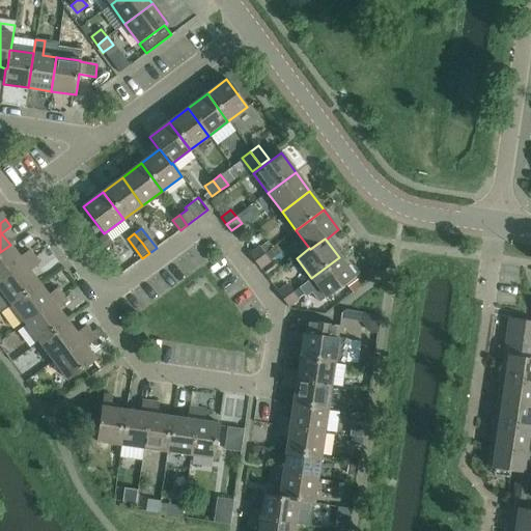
[(19,257),(10,245),(0,252),(0,282),(33,257),(28,250),(19,257)]
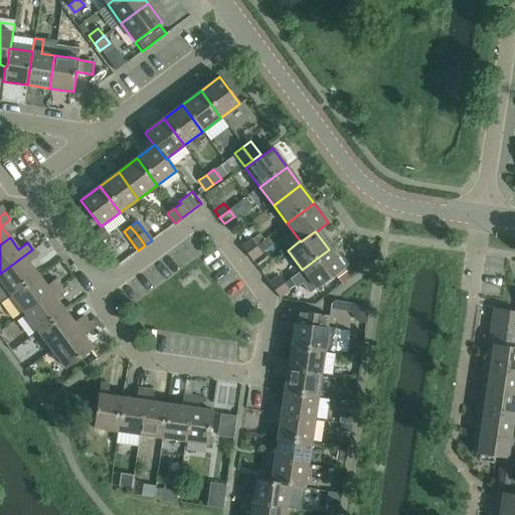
[(251,239),(241,247),(246,253),(256,246),(251,239)]
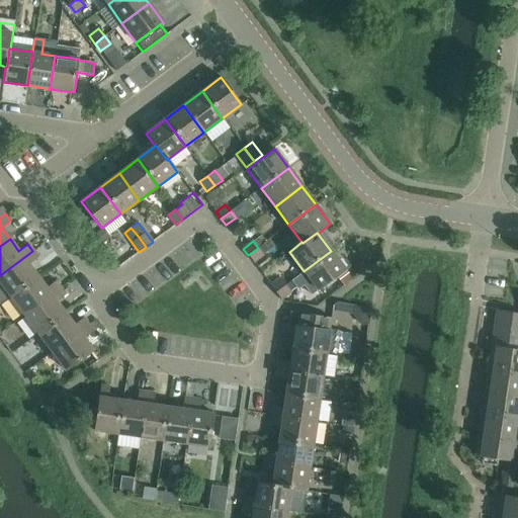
[(258,248),(248,255),(253,262),(263,255),(258,248)]
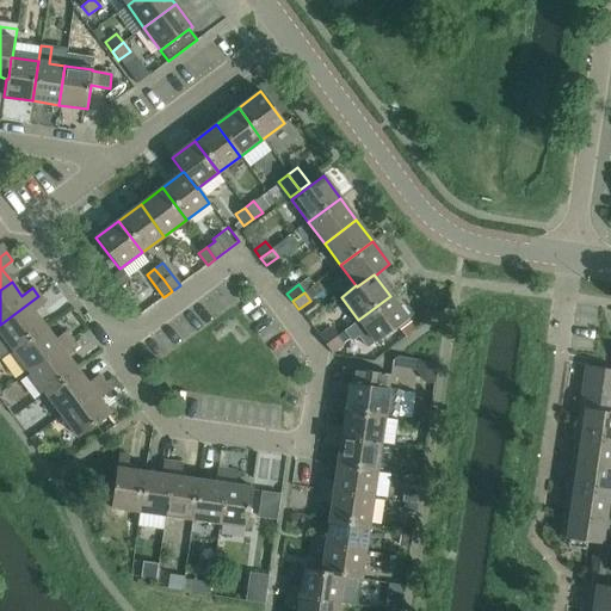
[(38,296),(0,325),(0,333),(12,350),(44,326),(34,312),(44,304),(38,296)]
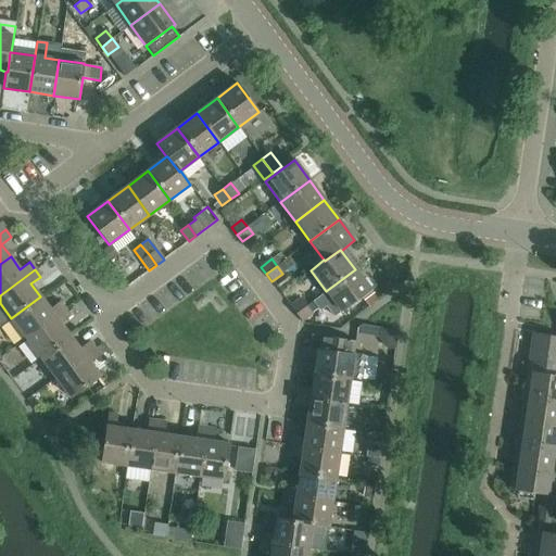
[(370,290),(355,269),(326,291),(341,312),(370,290)]
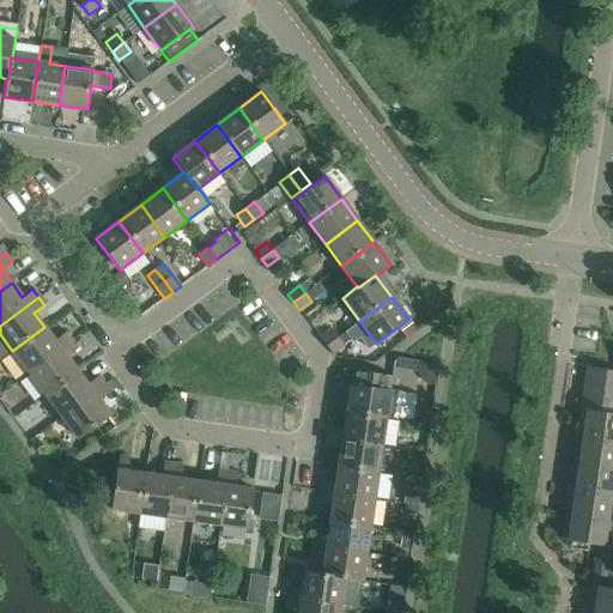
[(44,327),(12,351),(29,372),(72,340),(66,333),(55,340),(44,327)]
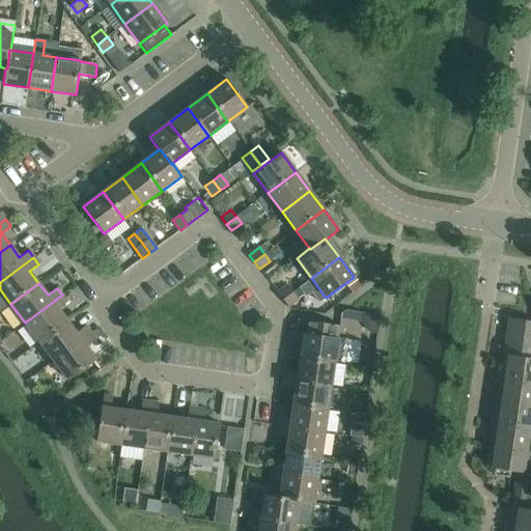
[(287,285),(277,292),(282,300),(292,292),(287,285)]
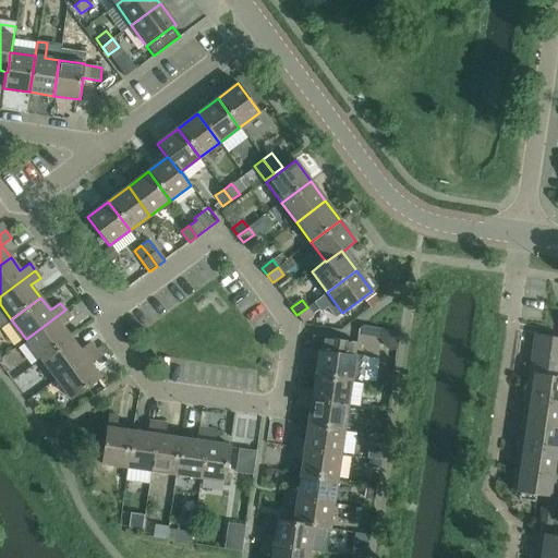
[(313,314),(307,307),(296,315),(302,323),(313,314)]
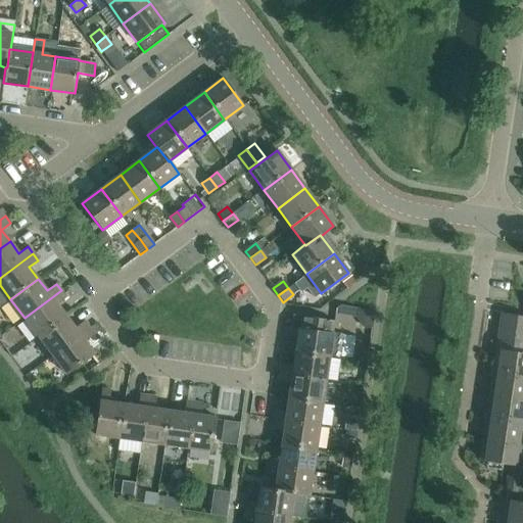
[(61,290),(25,318),(38,336),(65,316),(57,304),(66,297),(61,290)]
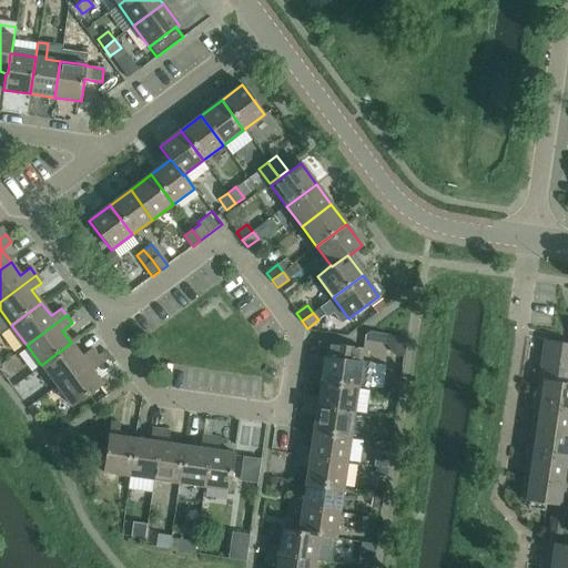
[(567,343),(544,341),(538,379),(567,383),(567,343)]
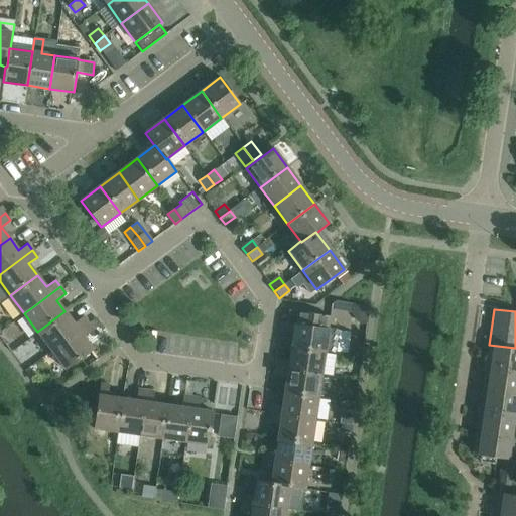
[(65,311),(37,332),(51,351),(88,324),(83,316),(74,324),(65,311)]
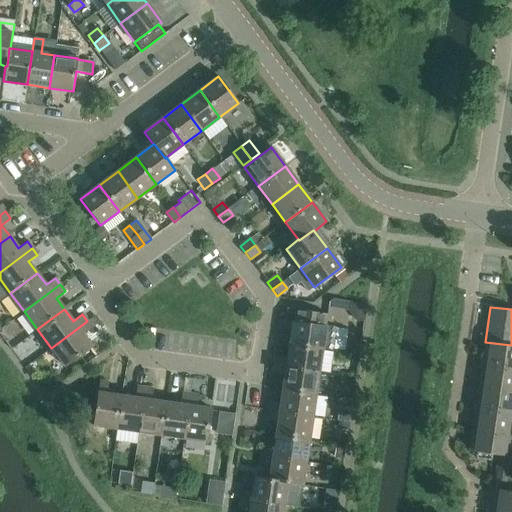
[(294,309),(293,321),(292,321),(281,320),(280,328),(291,330),(289,344),(322,349),(322,348),(333,350),(336,327),(324,326),(326,314),(294,309)]
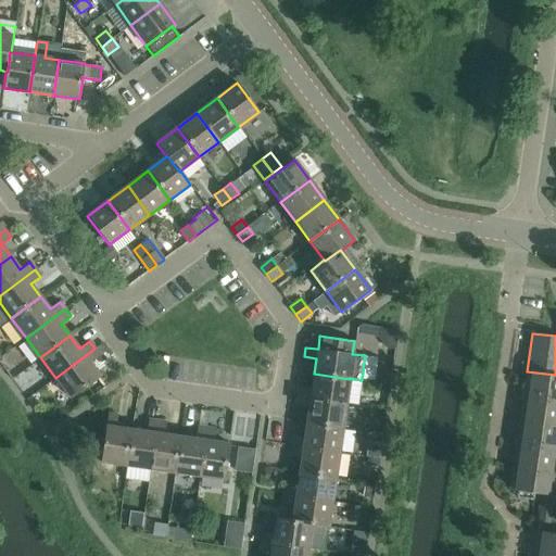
[(95,349),(55,378),(71,399),(100,377),(90,363),(100,356),(95,349)]
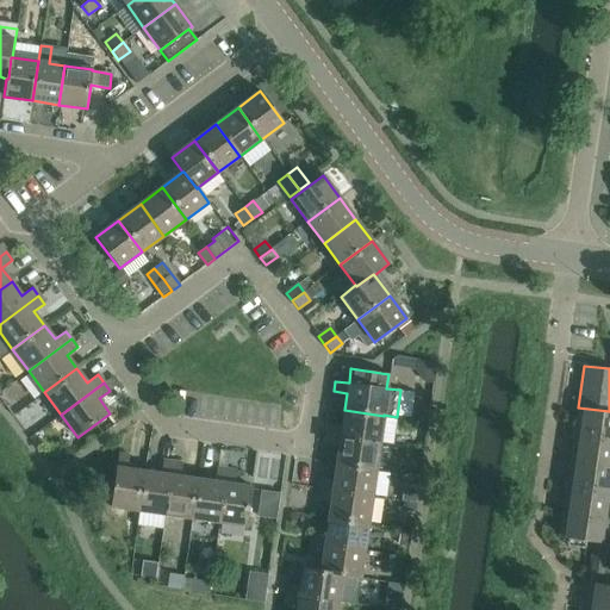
[(609,411),(578,408),(573,437),(609,442),(609,411)]
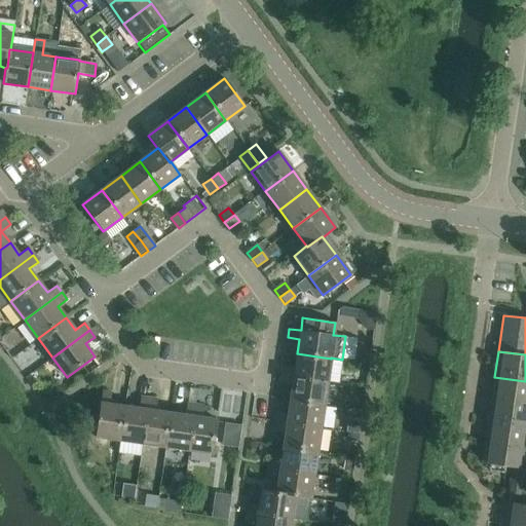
[(331,359),(297,353),(295,368),(284,367),(282,375),(328,382),(331,359)]
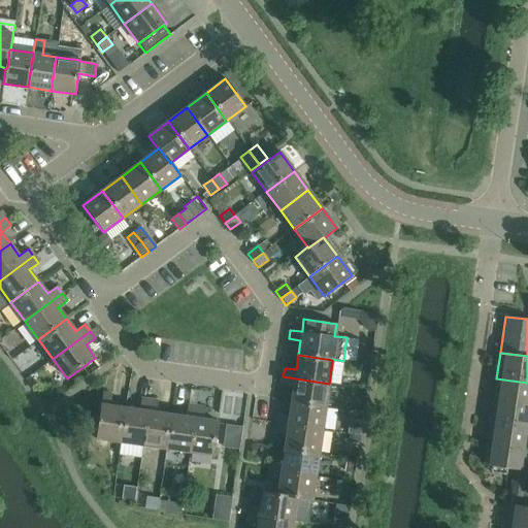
[(329,384),(283,376),(282,385),(293,387),(291,401),(325,406),(329,384)]
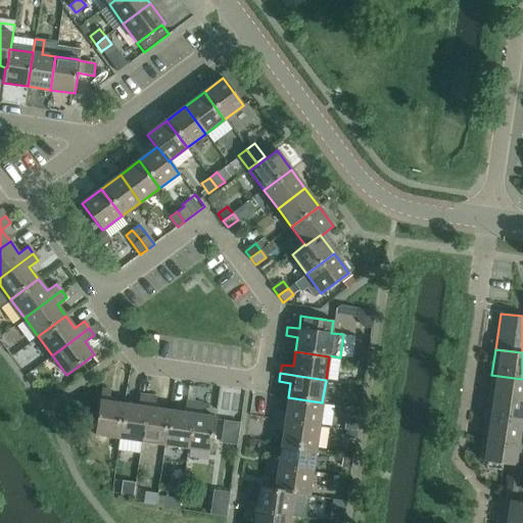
[(522,379),(491,375),(488,396),(522,400),(522,379)]
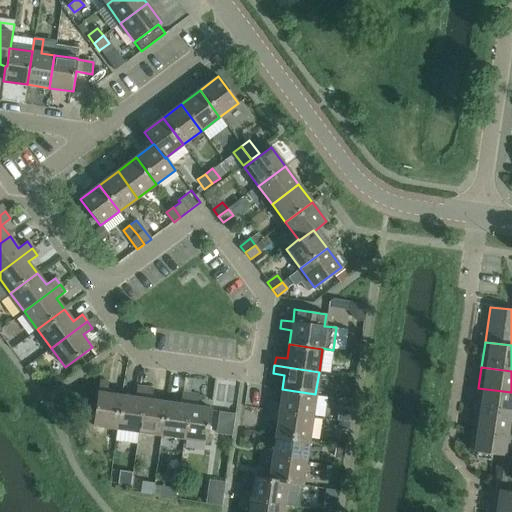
[(116,429),(121,396),(106,394),(108,382),(99,381),(98,392),(97,392),(92,425),(116,429)]
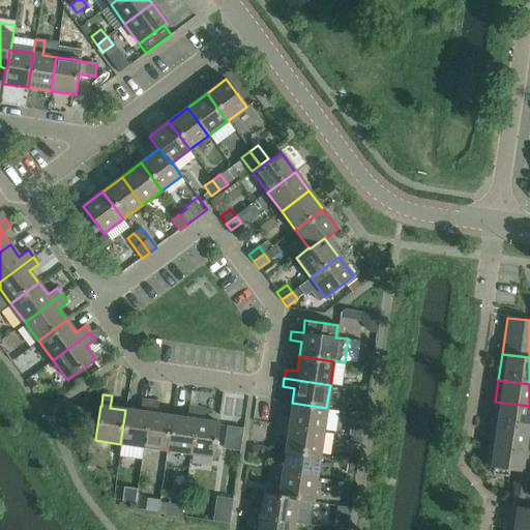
[(125,410),(120,444),(143,447),(150,402),(141,401),(140,412),(125,410)]
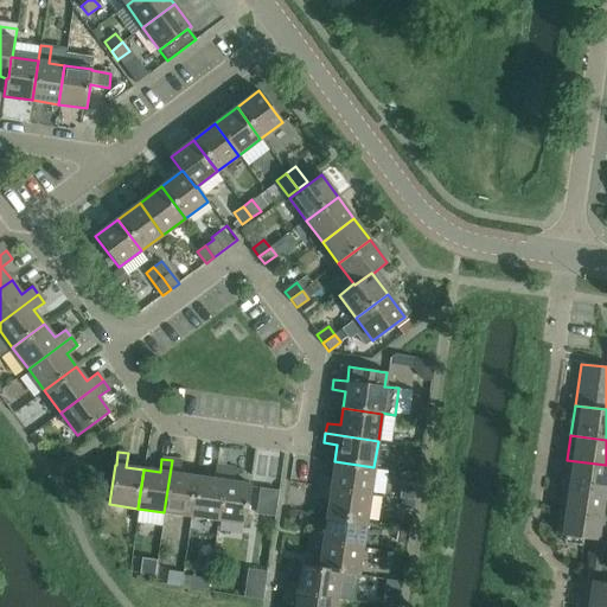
[(172,460),(164,512),(191,516),(197,477),(179,474),(181,461),(172,460)]
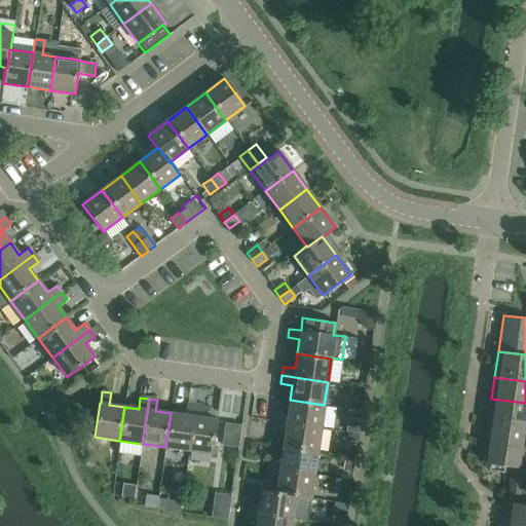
[(525,403),(491,399),(488,418),(524,423),(525,413),(525,403)]
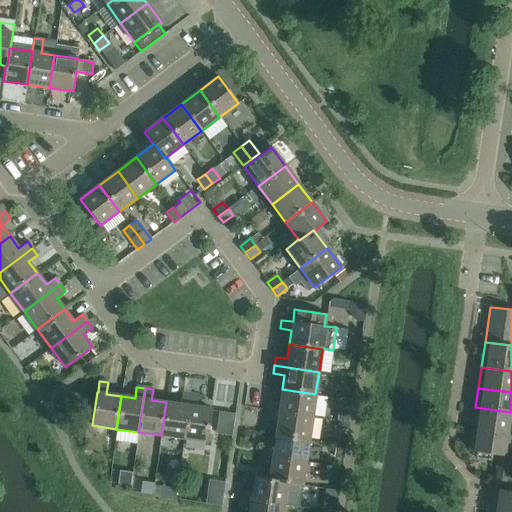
[(269,402),(268,410),(312,417),(315,394),(282,389),(280,404),(269,402)]
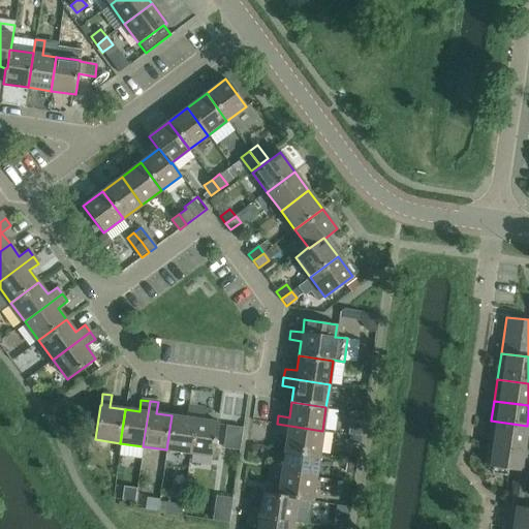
[(186,417),(172,415),(166,449),(189,453),(196,407),(187,406),(186,417)]
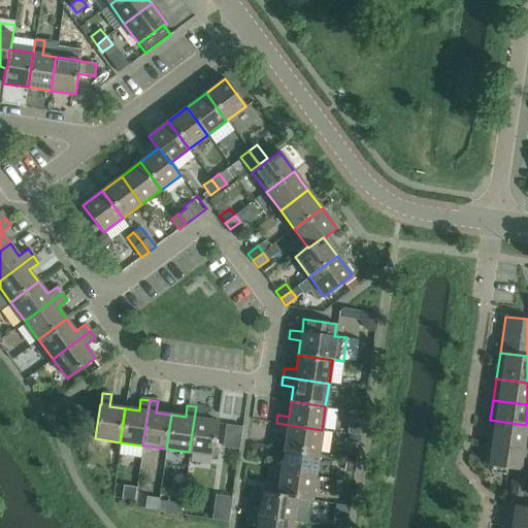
[(196,406),(189,452),(213,456),(218,422),(202,420),(204,408),(196,406)]
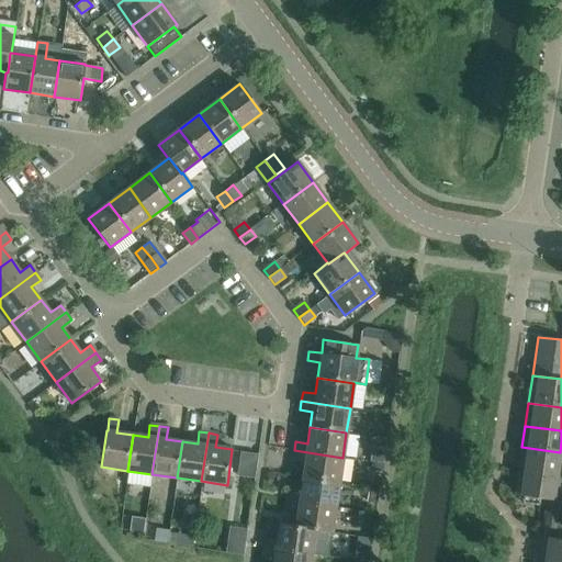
[(560,452),(521,447),(518,469),(558,474),(560,452)]
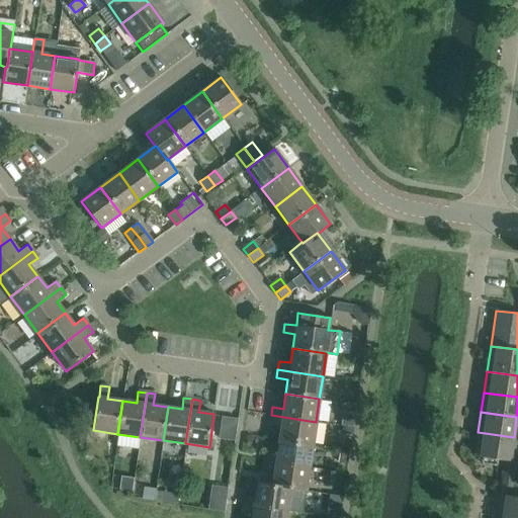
[(316,422),(271,415),(270,424),(281,425),(279,440),(313,444),(316,422)]
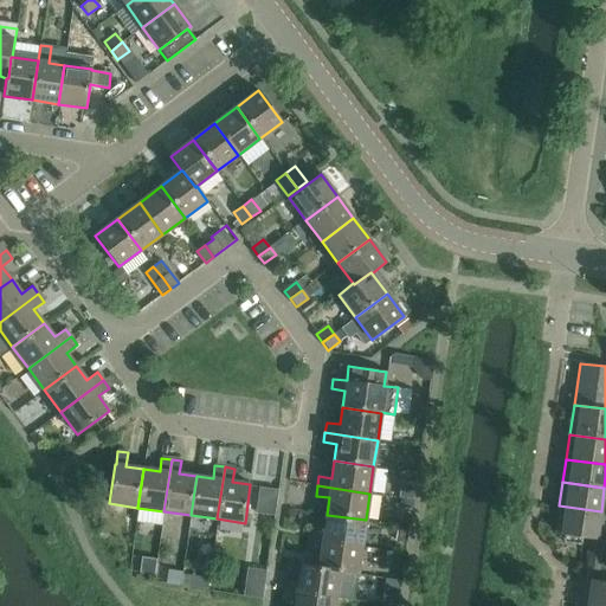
[(278,491),(262,489),(258,514),(275,516),(278,491)]
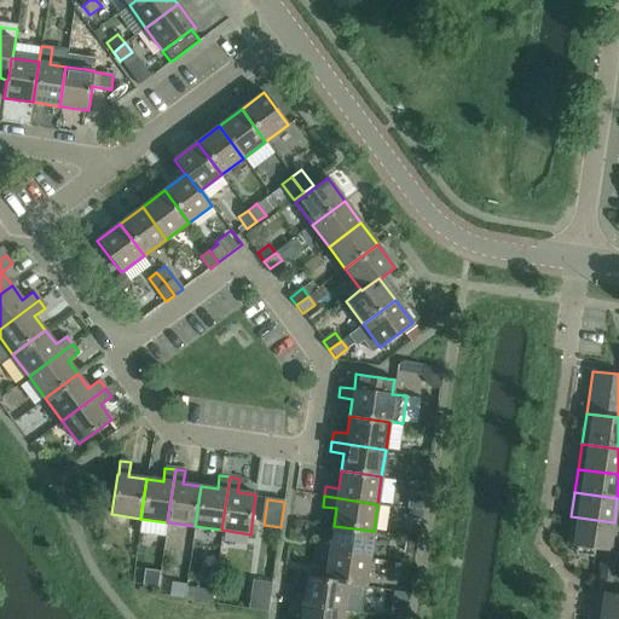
[(618,524),(614,522),(571,516),(567,545),(615,553),(618,525),(618,524)]
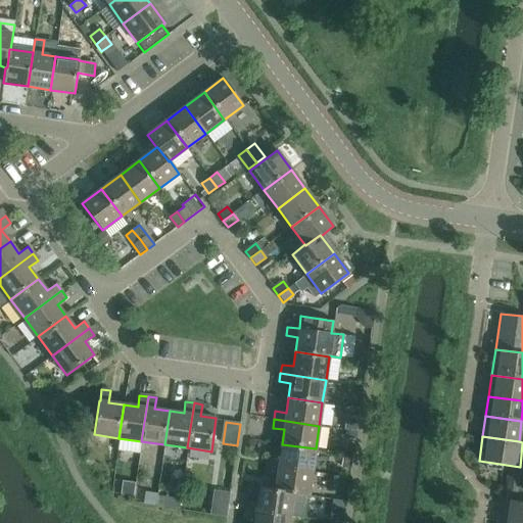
[(268,457),(267,465),(312,472),(316,448),(282,444),(280,459),(268,457)]
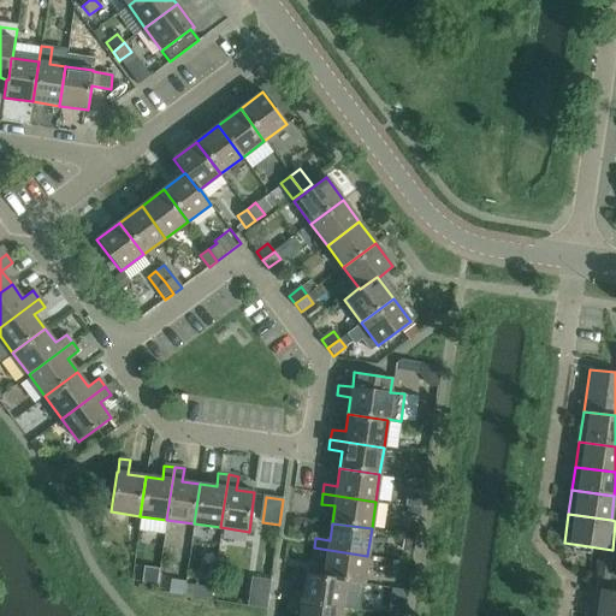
[(367,556),(314,548),(313,558),(326,560),(324,575),(324,578),(345,580),(345,581),(361,584),(363,584),(367,556)]
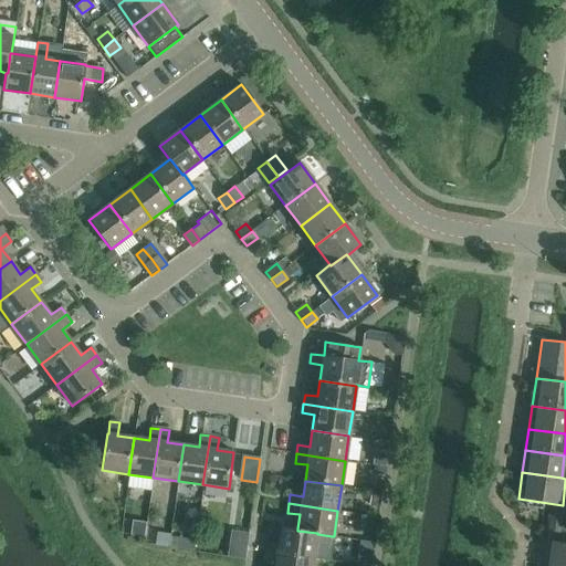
[(265,542),(264,551),(328,561),(332,536),(317,534),(317,533),(297,531),(297,528),(281,526),(279,544),(265,542)]
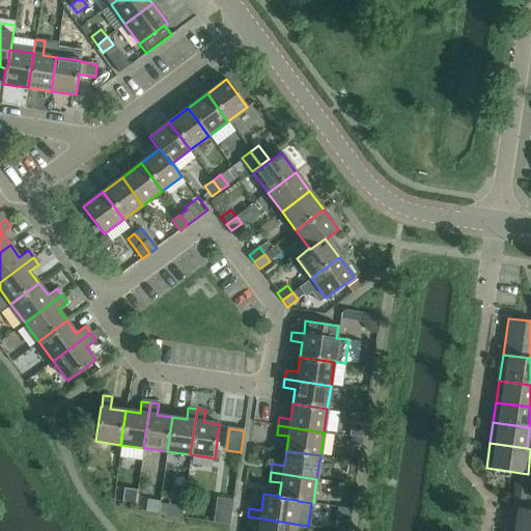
[(530,530),(530,509),(512,507),(509,530),(522,530),(530,530)]
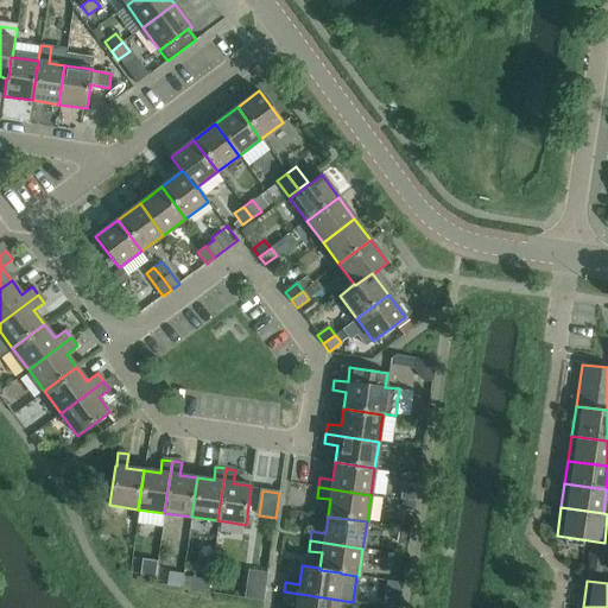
[(353,602),(284,591),(283,602),(296,603),(295,607),(335,607),(336,600),(353,602)]
